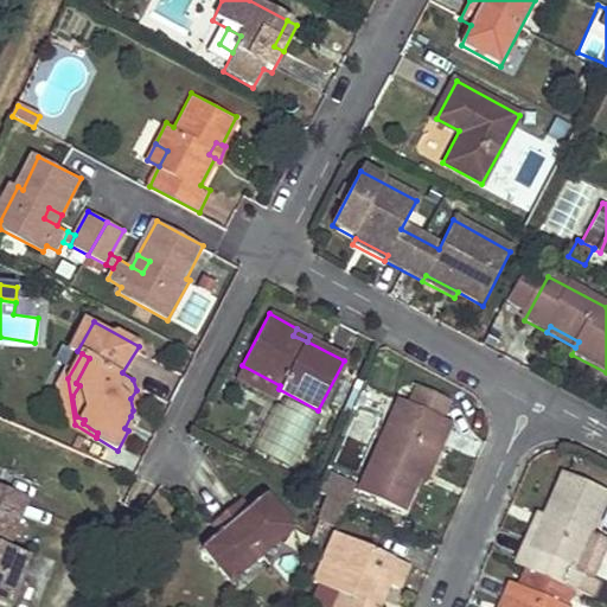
[(242,365),(235,378),(274,398),(279,389),(280,385),(242,365)]
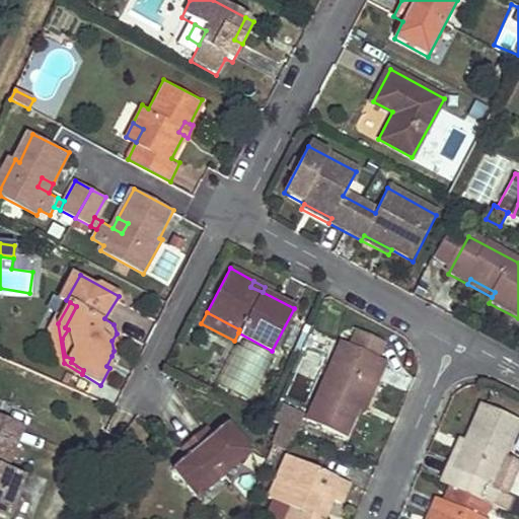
[(352,344),(379,355),(385,340),(360,327),(352,344)]
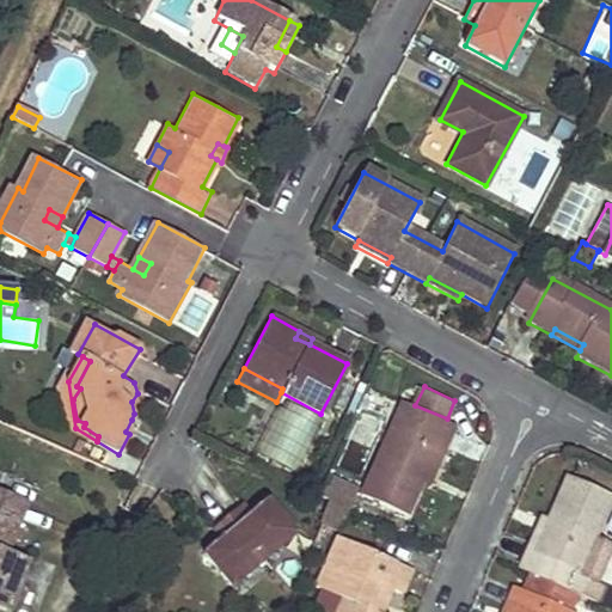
[(415,405),(403,399),(362,493),(408,513),(422,479),(438,446),(445,450),(457,423),(447,418),(415,405)]
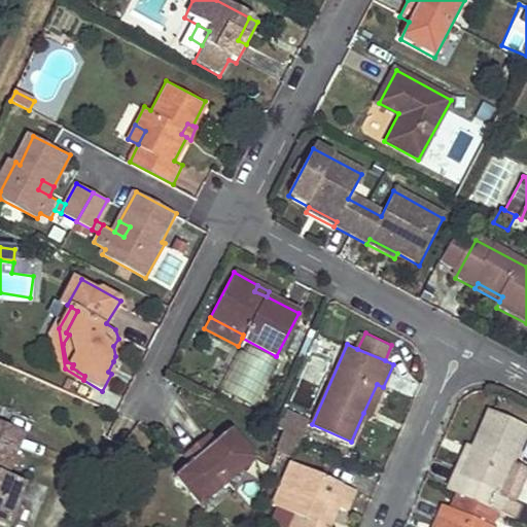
[(108,372),(111,374),(116,362),(113,361),(108,372)]
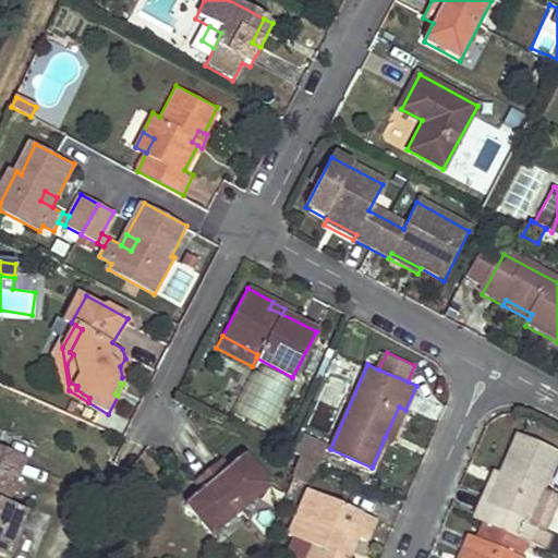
[(405,410),(399,407),(385,437),(392,440),(405,410)]
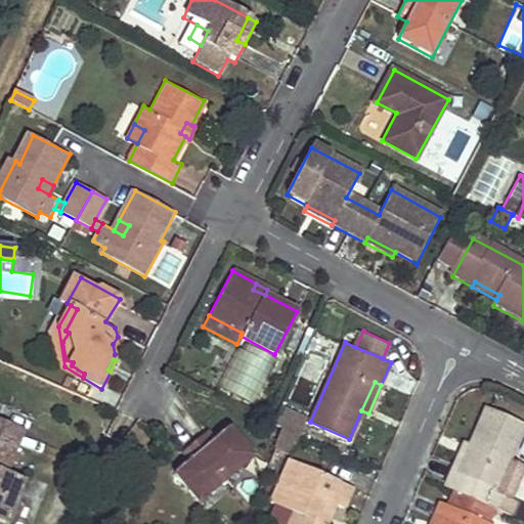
[(523,428),(523,426),(485,408),(469,445),(455,476),(462,479),(455,491),(496,509),(503,496),(495,493),(523,428)]
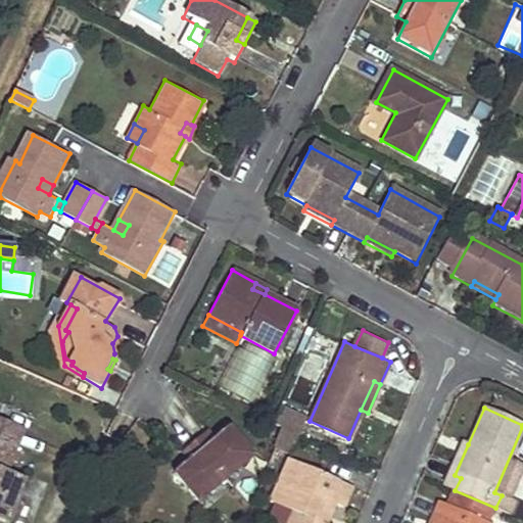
[(24,432),(0,422),(0,439),(17,446),(24,432)]
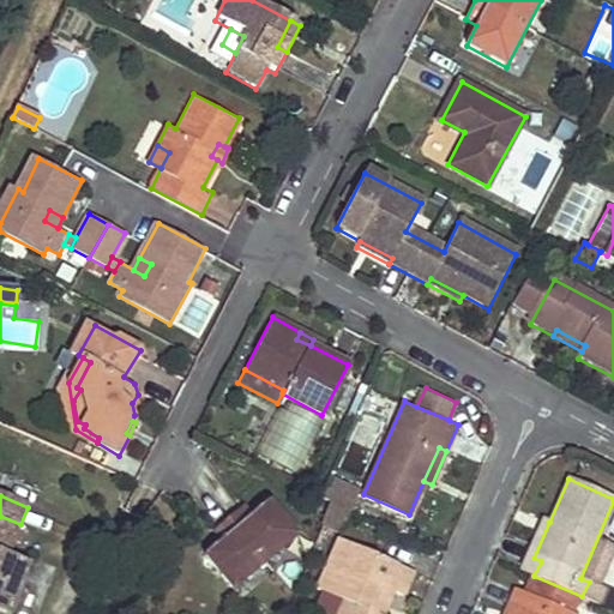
[(296,534),(265,499),(247,515),(240,506),(211,530),(220,540),(202,555),(232,590),(296,534)]
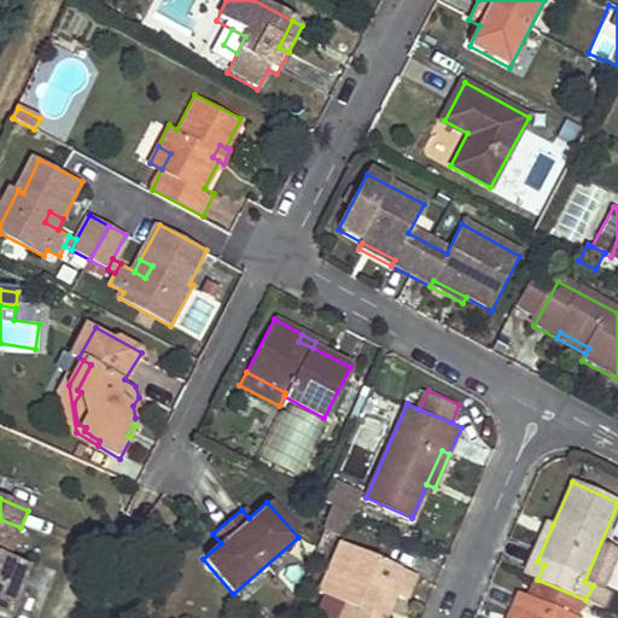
[(0,614),(6,617),(28,566),(7,559),(21,528),(0,519),(0,614)]
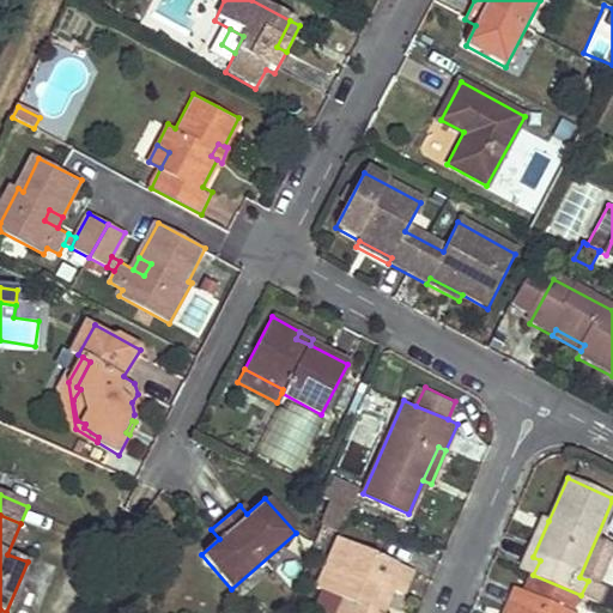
[(533,557),(548,521),(542,519),(520,570),(533,575),(540,560),(533,557)]
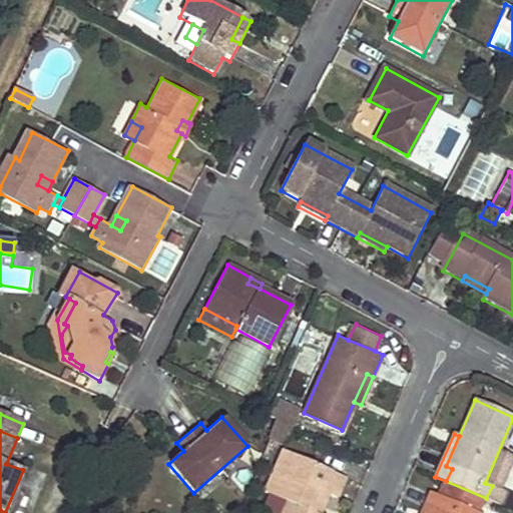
[(346,475),(316,462),(286,449),(277,470),(268,493),(290,502),(284,512),(317,512),(314,512),(323,490),(330,493),(337,496),(346,475)]
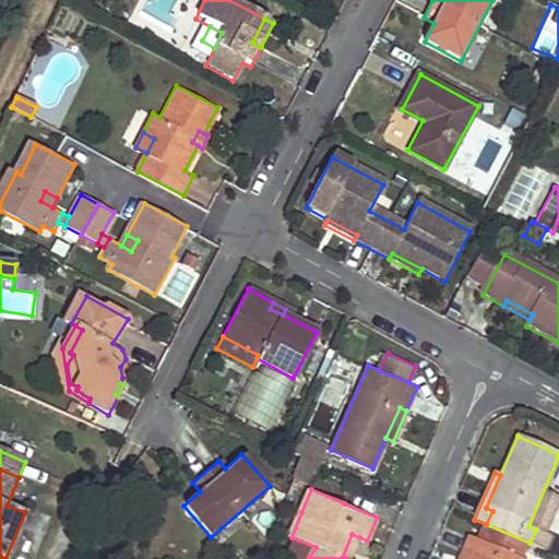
[(478,543),(467,538),(461,556),(467,558),(522,558),(530,543),(486,524),(478,543)]
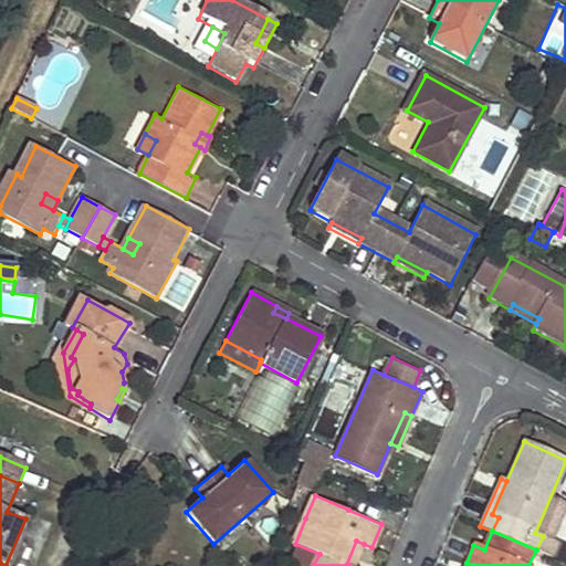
[(349,565),(355,565),(364,544),(356,541),(346,565),(349,565)]
